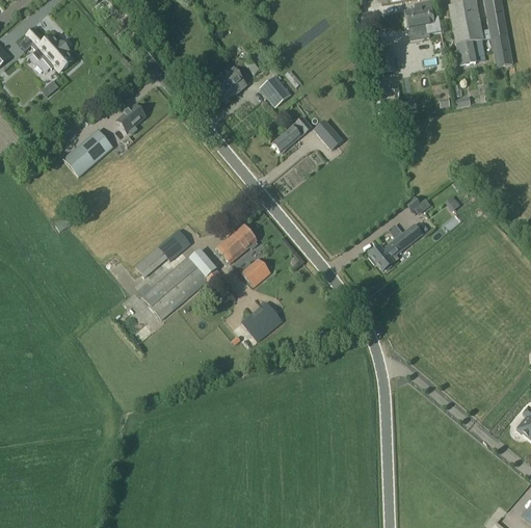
[(415,7),(404,9),(405,18),(407,27),(408,27),(410,38),(428,35),(428,32),(440,30),(436,12),(431,14),(430,9),(435,8),(433,0),(427,0),(414,2),(415,7)]
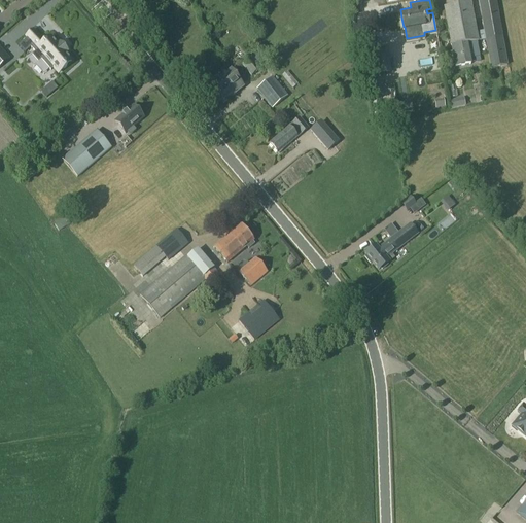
[(451,43),(452,49),(449,49),(451,64),(455,63),(455,64),(481,59),(477,39),(479,38),(471,0),(465,0),(443,4),(451,44),(451,43)]
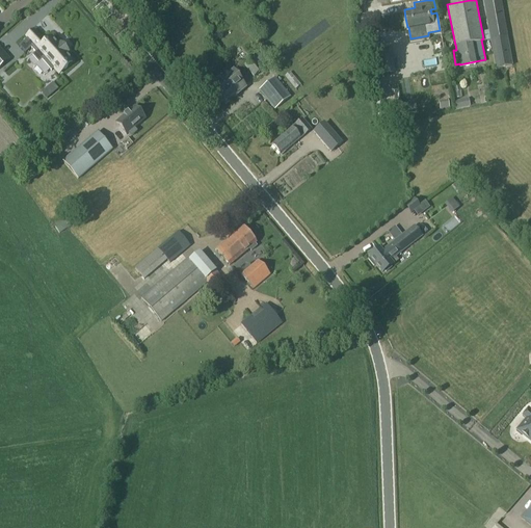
[(483,0),(496,66),(512,62),(501,0),(483,0)]
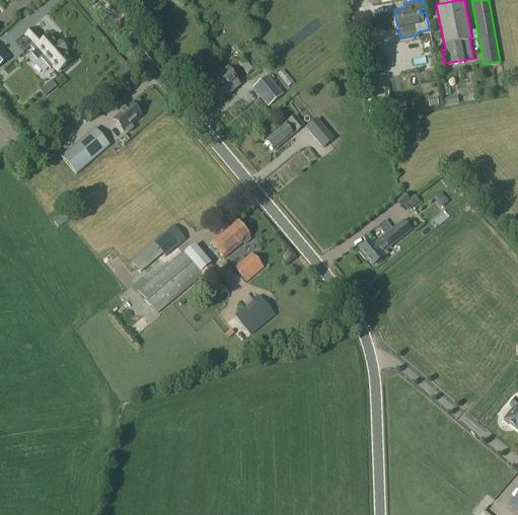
[(71,57),(64,50),(65,48),(59,41),(57,43),(51,34),(45,40),(45,39),(43,40),(32,28),(26,33),(27,34),(18,43),(24,50),(30,44),(34,49),(31,52),(38,58),(41,56),(50,66),(53,64),(58,69),(63,64),(64,65),(66,63),(65,62),(71,57)]
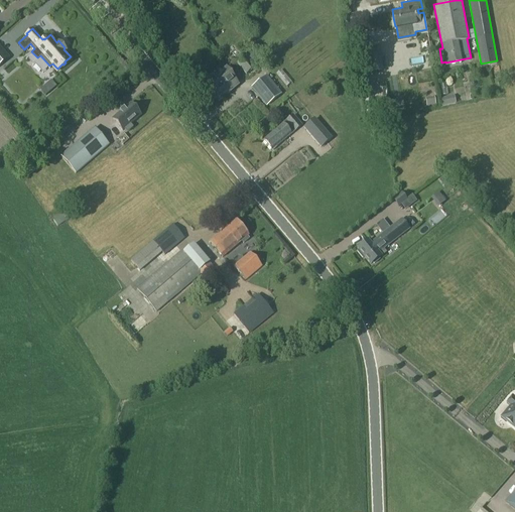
[(383,68),(378,41),(357,45),(361,71),(383,68)]
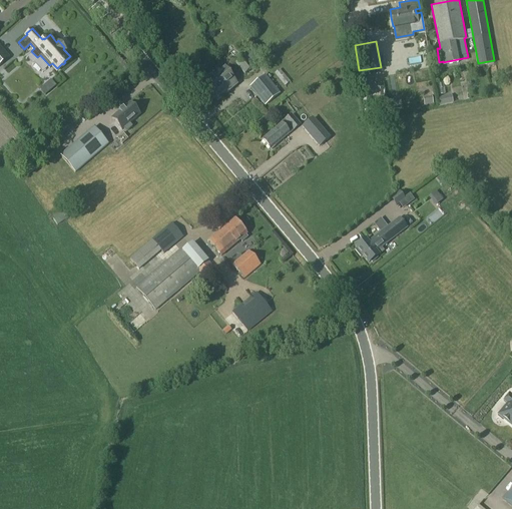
[(243,53),(235,60),(244,71),(253,64),(243,53)]
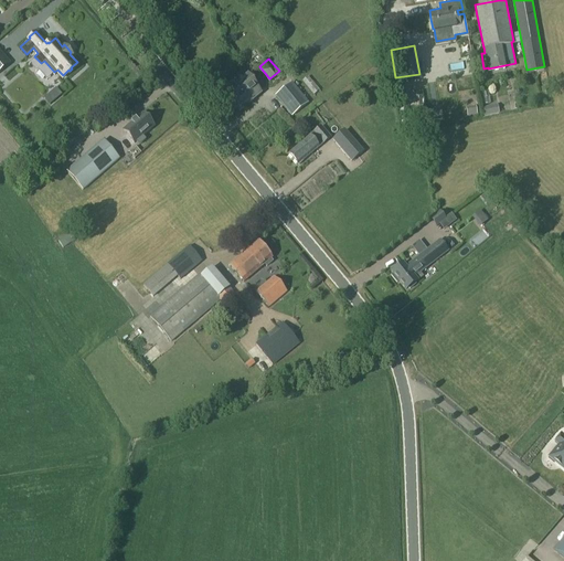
[(233,95),(240,104),(248,96),(251,98),(261,90),(253,80),(254,78),(248,71),(238,80),(241,81),(231,90),(234,94),(233,95)]
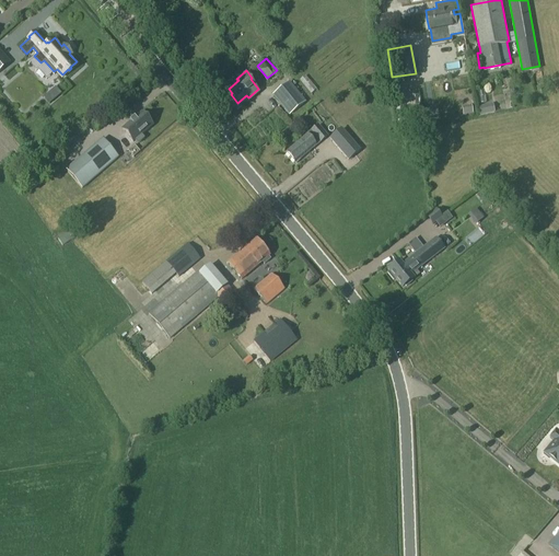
[(289,111),(304,99),(289,80),(274,92),(289,111)]
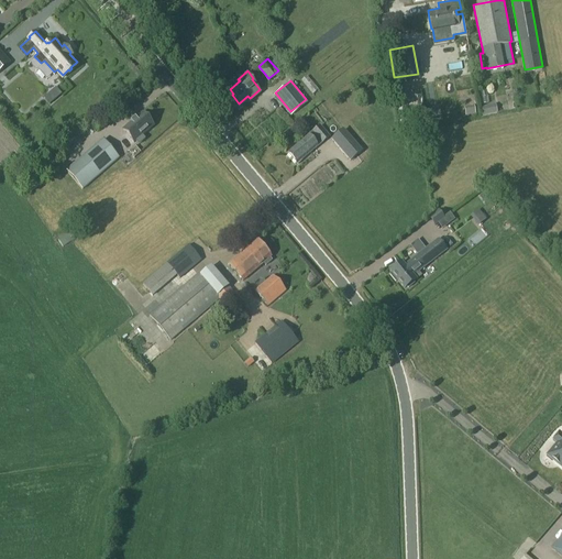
[(495,90),(497,105),(510,103),(509,89),(495,90)]
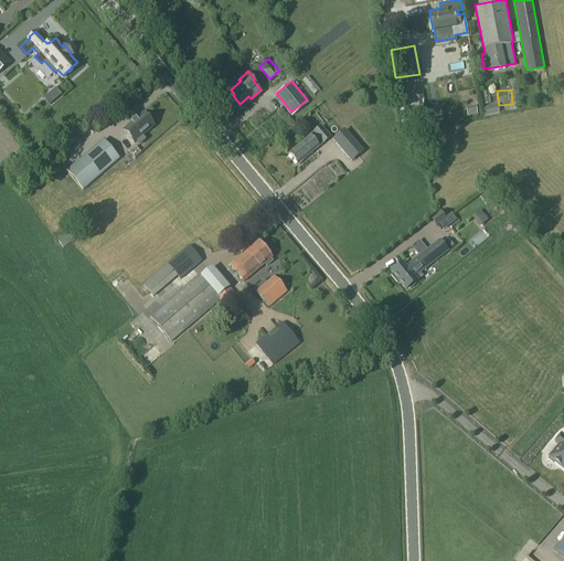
[(142,110),(124,127),(131,136),(135,139),(136,138),(139,141),(146,136),(142,133),(153,124),(142,110)]
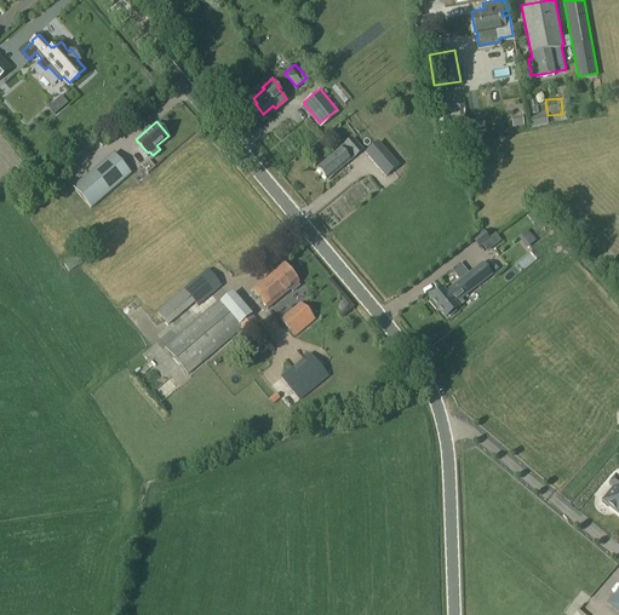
[(353,134),(344,143),(317,166),(327,177),(362,147),(353,134)]
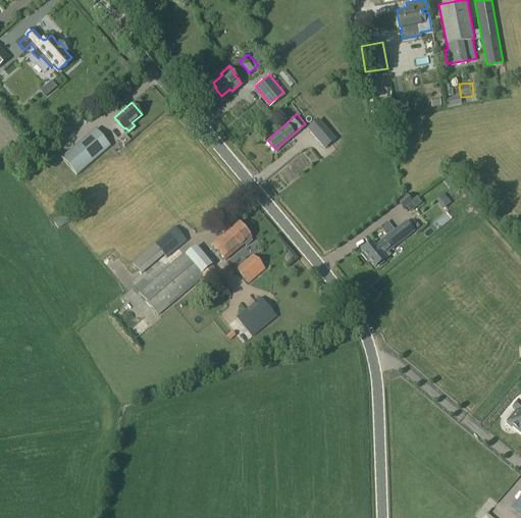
[(335,137),(318,117),(308,126),(324,146),(335,137)]
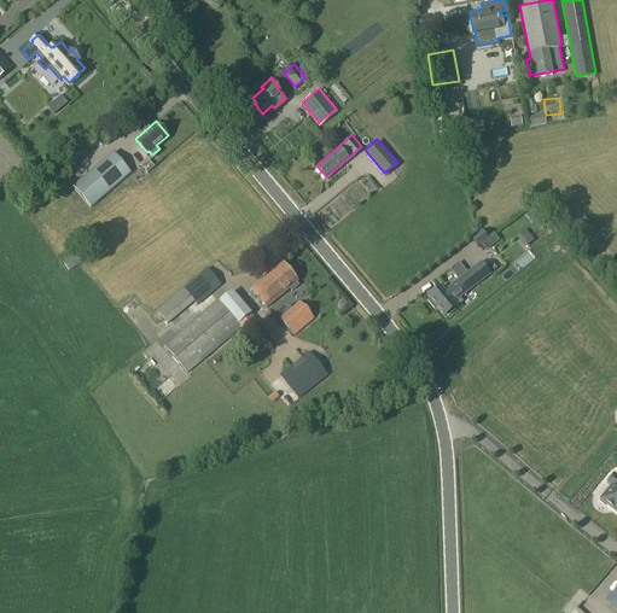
[(131,169),(112,149),(73,185),(91,205),(131,169)]
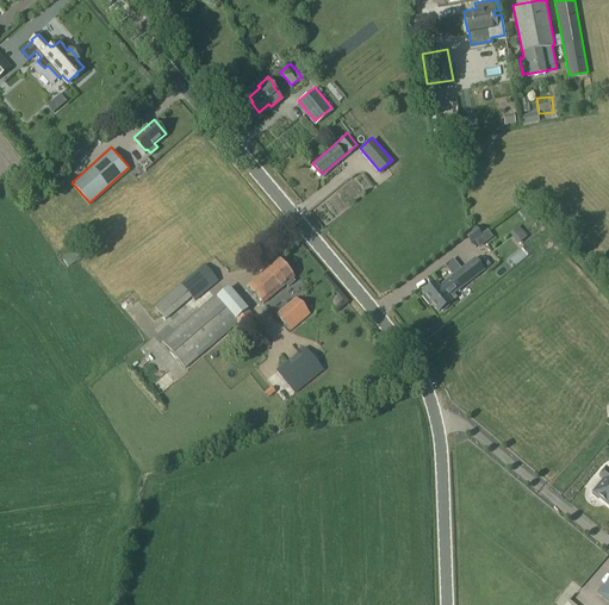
[(31,203),(39,195),(36,192),(28,198),(31,203)]
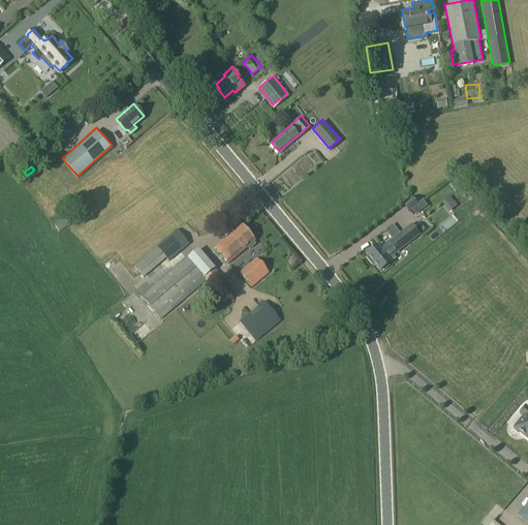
[(55,223),(59,229),(72,220),(68,213),(55,223)]
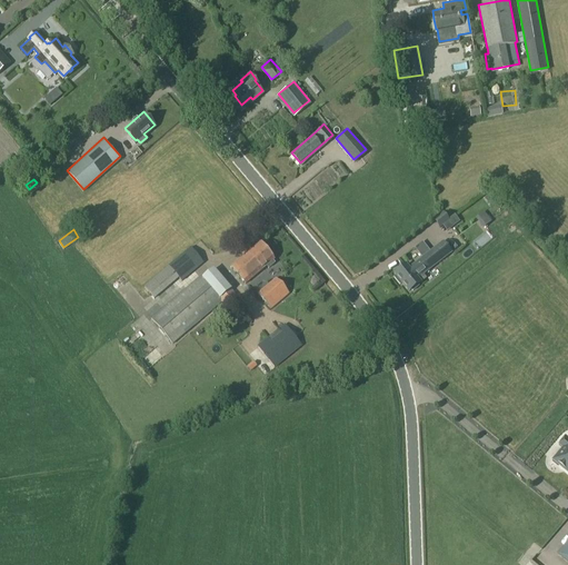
[(275,259),(273,257),(259,239),(231,264),(246,280),(267,263),(268,265),(275,259)]
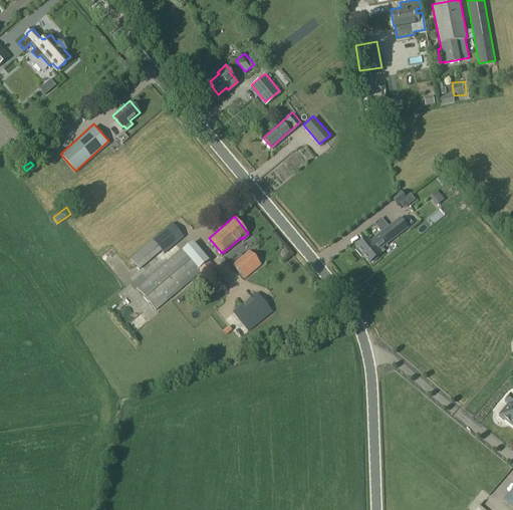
[(357,246),(355,247),(361,254),(362,253),(369,261),(371,259),(372,260),(378,256),(376,254),(383,249),(381,246),(407,225),(400,216),(389,224),(381,216),(374,221),(381,230),(373,237),(376,240),(372,244),(366,237),(356,245),(357,246)]
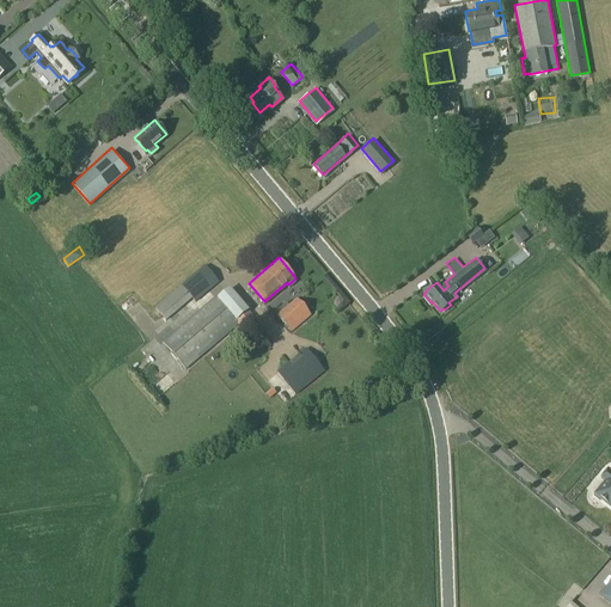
[(183,282),(193,295),(196,299),(219,279),(206,263),(183,282)]
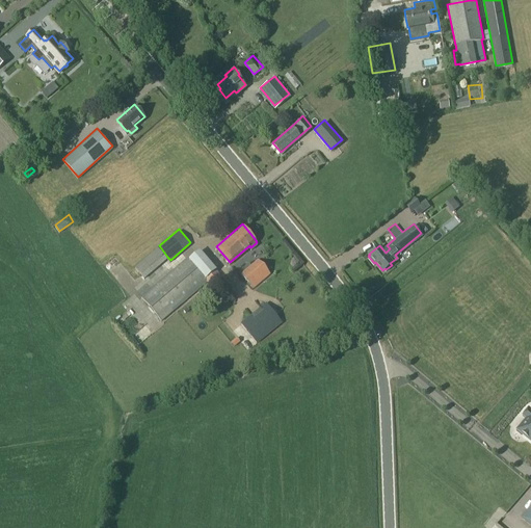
[(187,255),(140,295),(161,319),(207,281),(213,288),(224,278),(216,267),(200,247),(189,257),(187,255)]
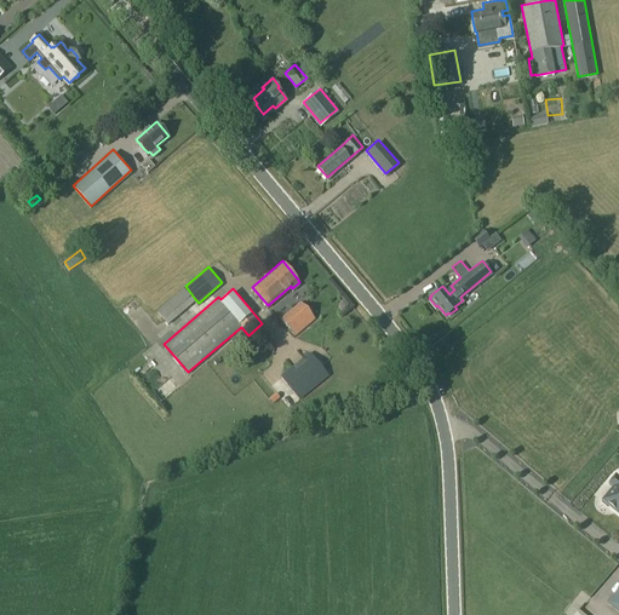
[(280,316),(294,333),(315,316),(301,299),(280,316)]
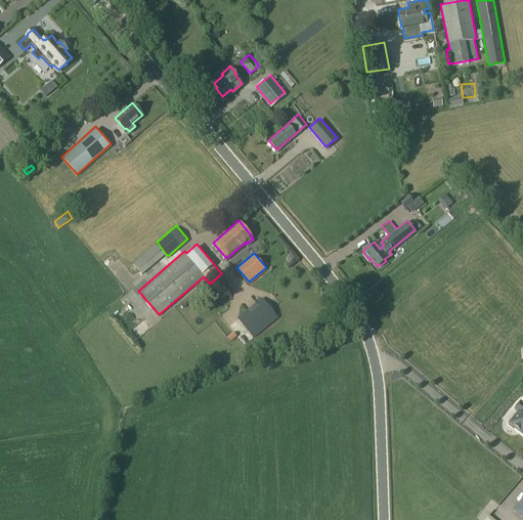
[(228,294),(237,290),(234,285),(225,289),(228,294)]
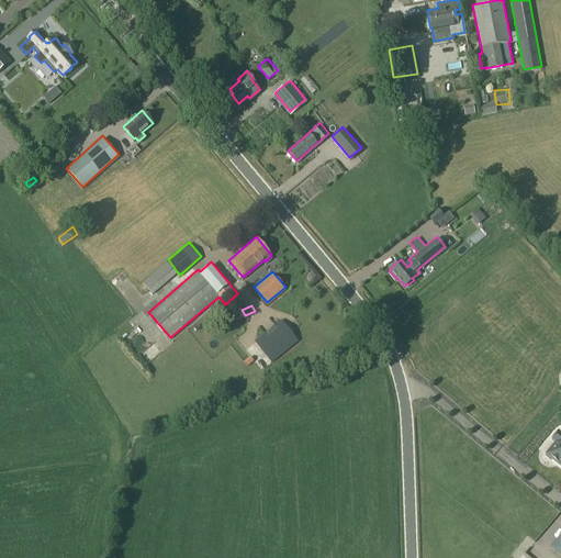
[(261,333),(255,338),(271,360),(272,359),(299,338),(281,317),(276,321),(261,333)]
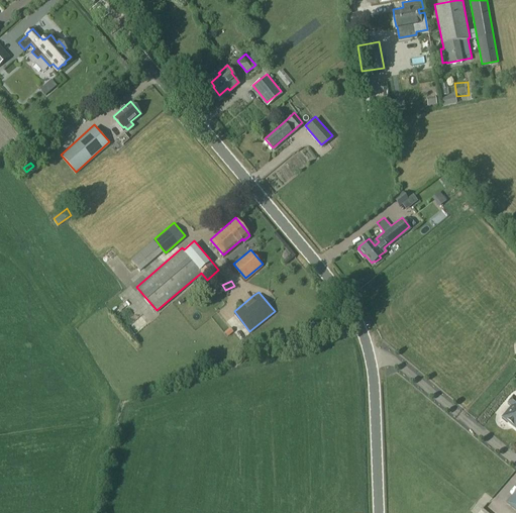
[(119,299),(112,307),(118,312),(125,304),(119,299)]
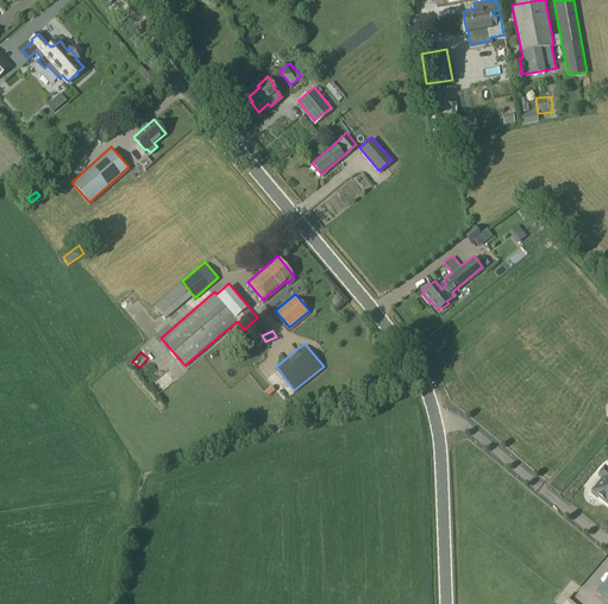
[(270,383),(264,389),(268,394),(275,389),(275,388),(271,383),(270,383)]
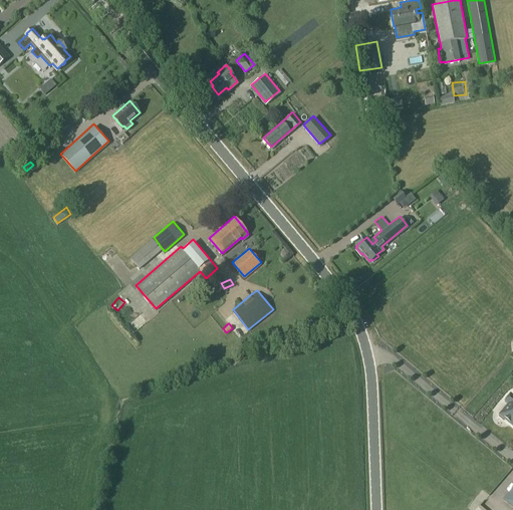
[(508,400),(511,401),(501,413),(512,422),(512,395),(508,400)]
